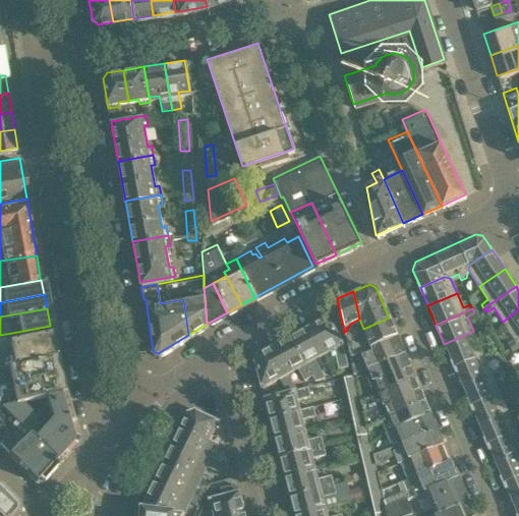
[(518,337),(518,309),(503,322),(512,336),(506,340),(508,344),(518,337)]
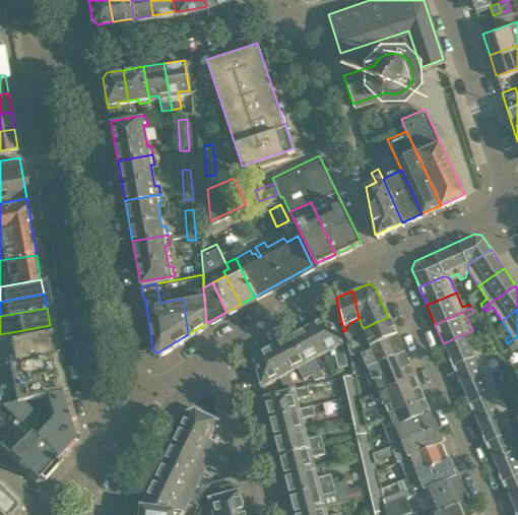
[(326,313),(307,323),(322,350),(331,344),(335,365),(345,363),(340,339),(326,313)]
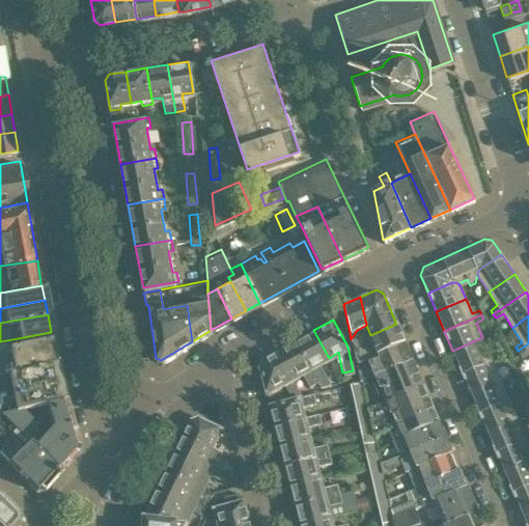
[(351,339),(356,362),(366,357),(404,340),(396,324),(370,335),(366,325),(357,330),(351,339)]
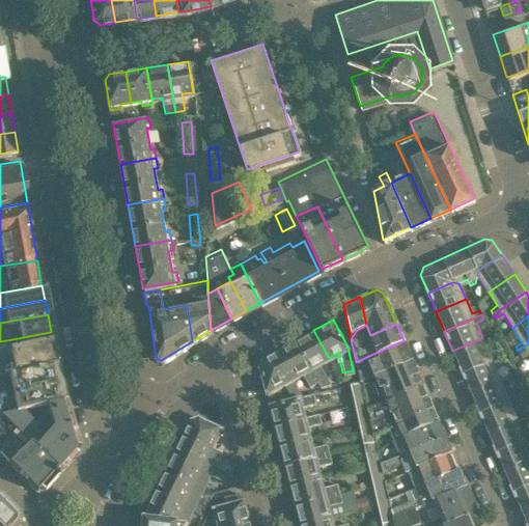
[(309,368),(316,380),(318,385),(329,382),(318,363),(329,358),(313,330),(295,340),(309,367),(309,368)]
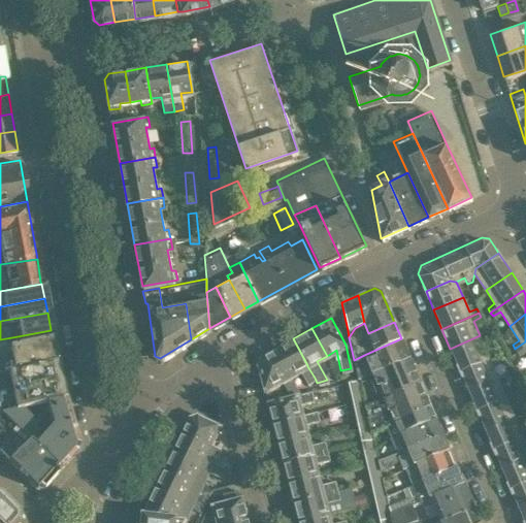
[(0,368),(56,358),(51,333),(19,340),(18,336),(0,339),(0,368)]
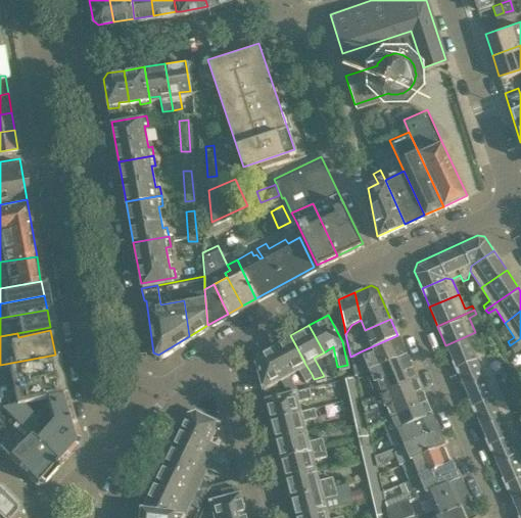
[(481,347),(475,332),(445,345),(455,365),(491,349),(489,344),(481,347)]
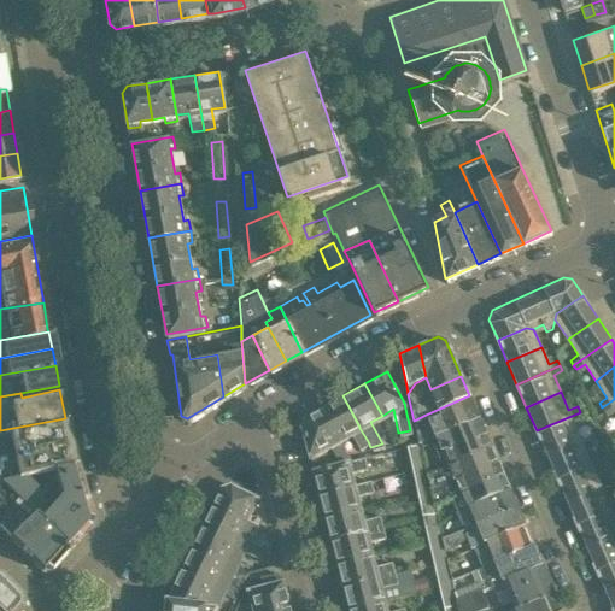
[(339,439),(351,433),(358,446),(368,441),(359,428),(359,427),(343,395),(321,406),(339,439)]
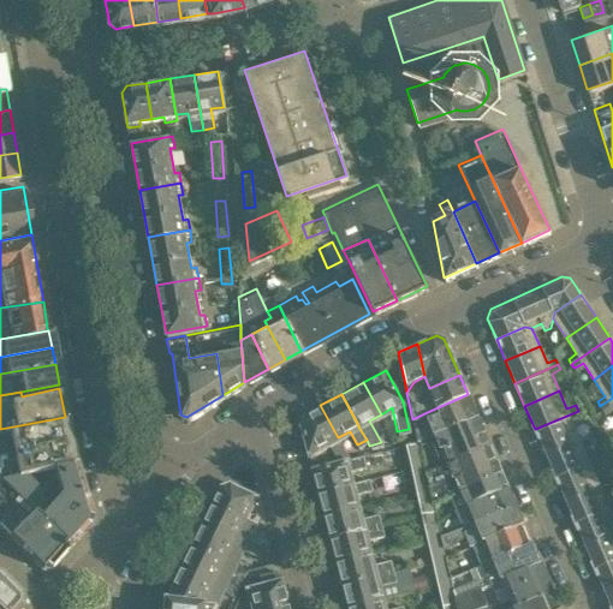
[(476,413),(470,398),(426,417),(424,413),(412,419),(416,439),(417,439),(433,433),(476,413)]
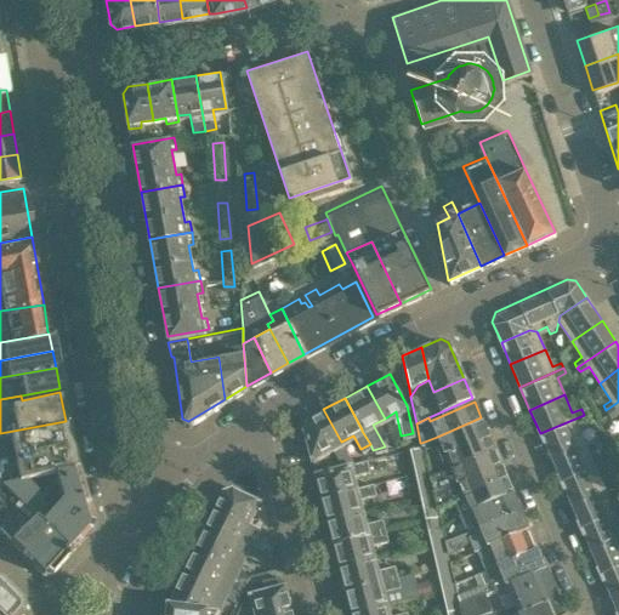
[(618,410),(618,411),(618,402),(606,410),(609,415),(618,410)]
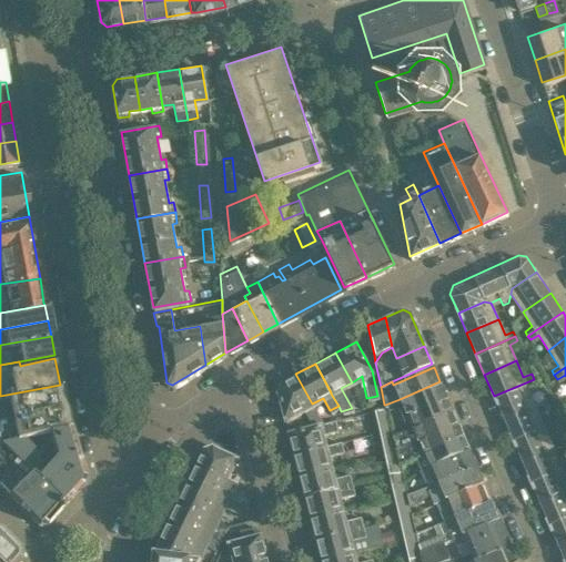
[(321,416),(312,404),(295,374),(280,382),(276,390),(284,419),(297,411),(301,415),(305,412),(310,419),(321,416)]
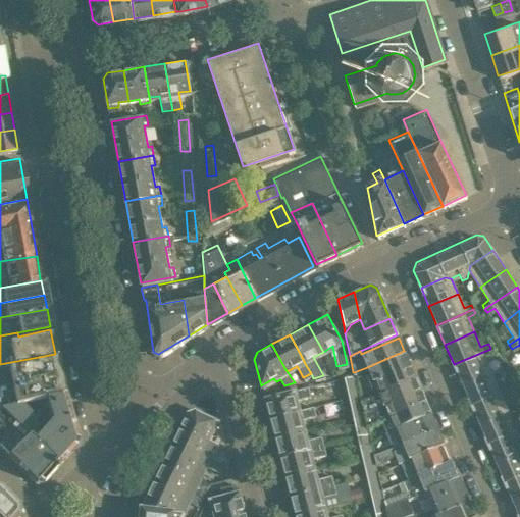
[(454,364),(462,383),(490,371),(484,356),(491,353),(490,349),(454,364)]
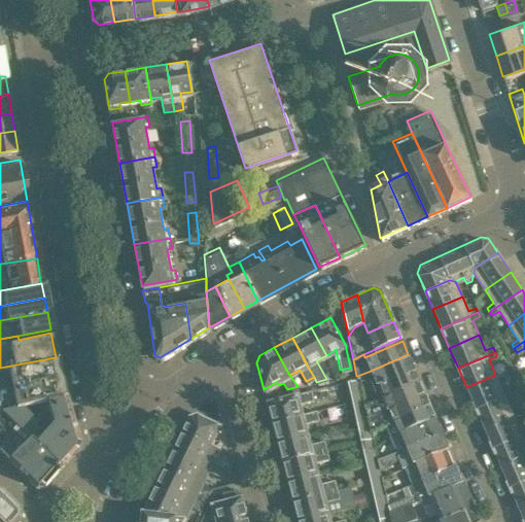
[(414,368),(408,354),(371,371),(376,383),(414,368)]
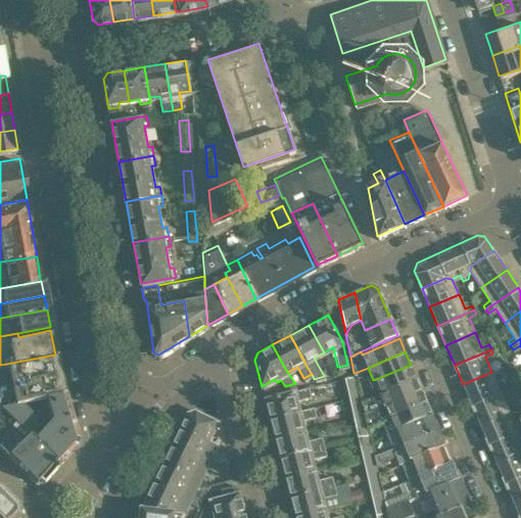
[(0,381),(58,370),(55,355),(0,365),(0,381)]
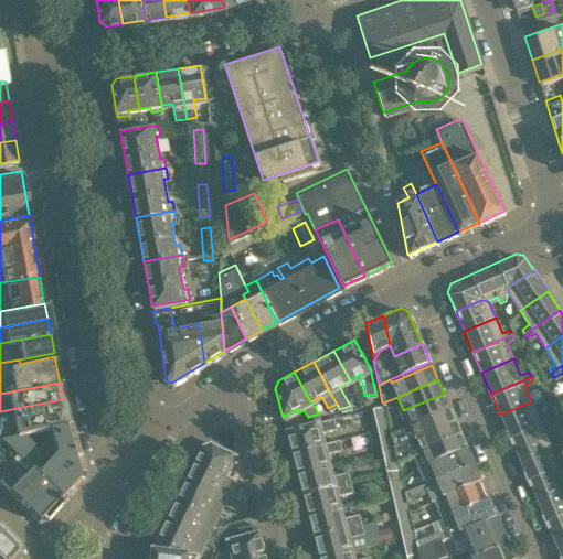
[(403,410),(407,422),(409,423),(410,423),(449,407),(444,394),(403,410)]
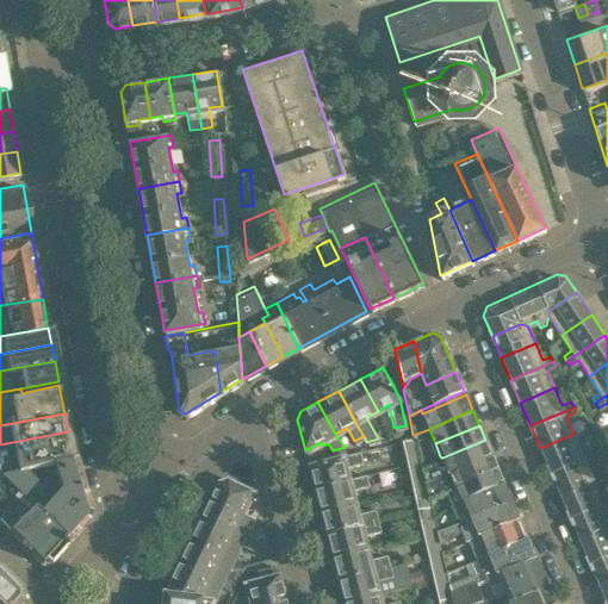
[(0,473),(24,467),(50,461),(72,455),(68,431),(0,444),(0,473)]
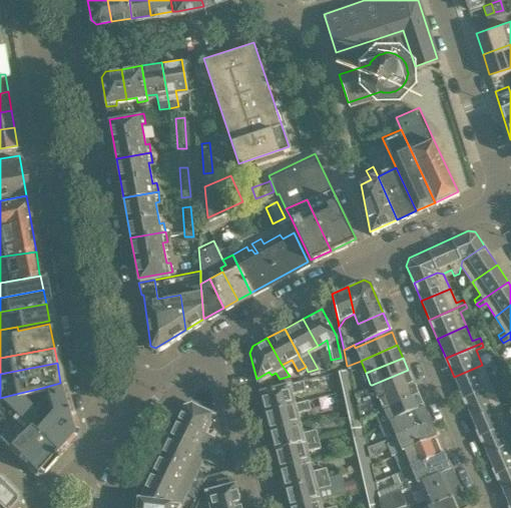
[(488,379),(482,365),(454,377),(462,396),(497,380),(495,376),(488,379)]
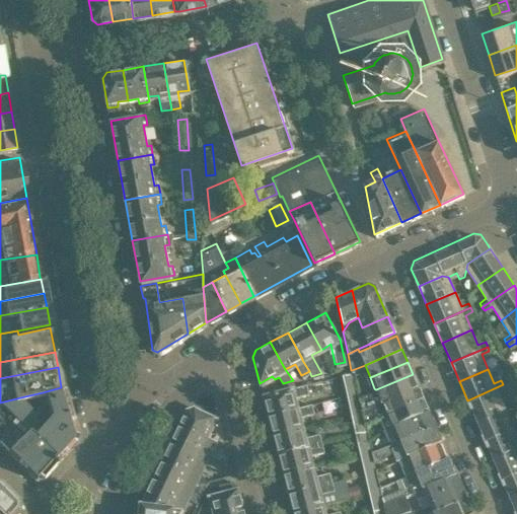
[(341,372),(345,392),(356,389),(352,370),(351,370),(341,372)]
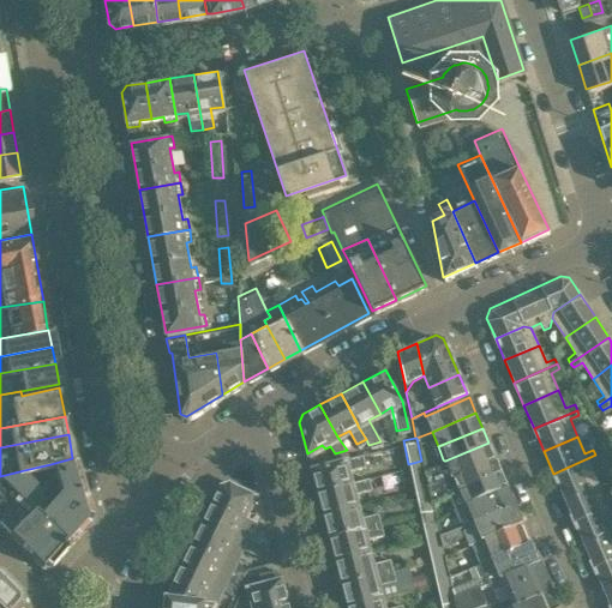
[(451,474),(495,457),(489,443),(445,461),(451,474)]
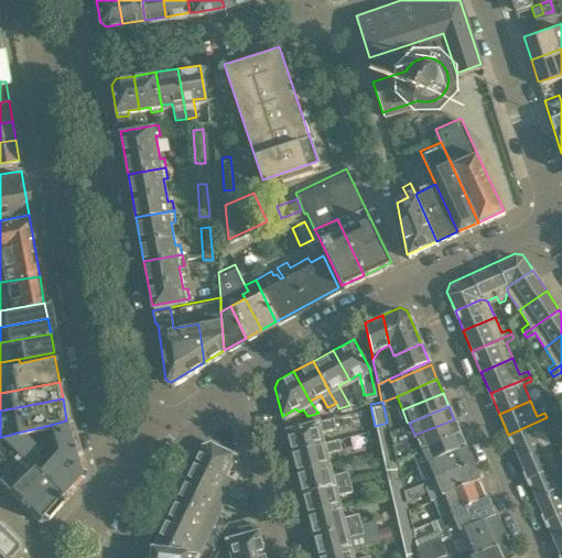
[(285,427),(291,448),(324,439),(321,428),(334,425),(332,414),(285,427)]
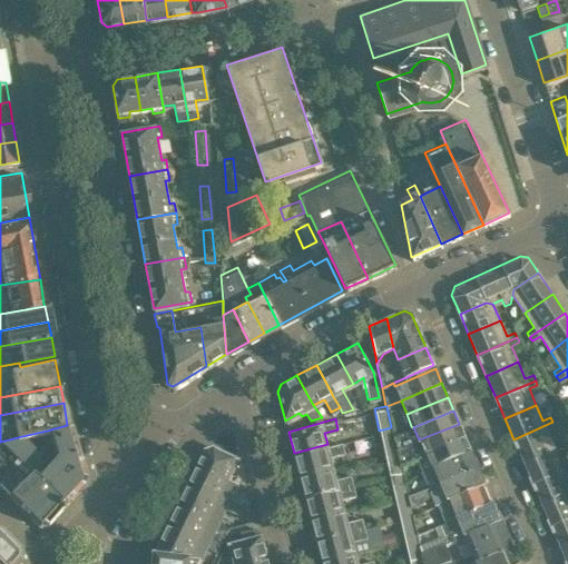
[(513,439),(522,461),(554,446),(547,429),(555,426),(552,422),(513,439)]
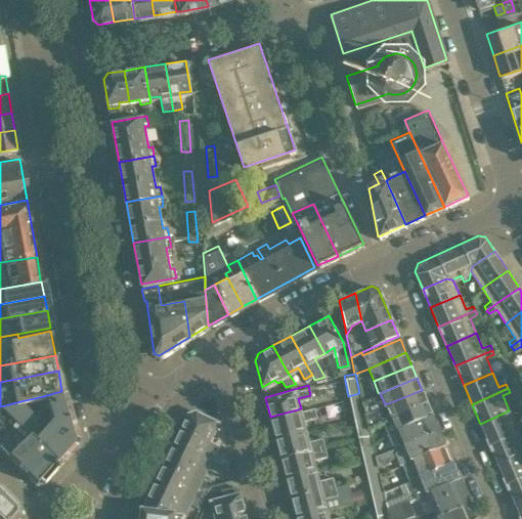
[(426,400),(422,390),(385,404),(390,416),(426,400)]
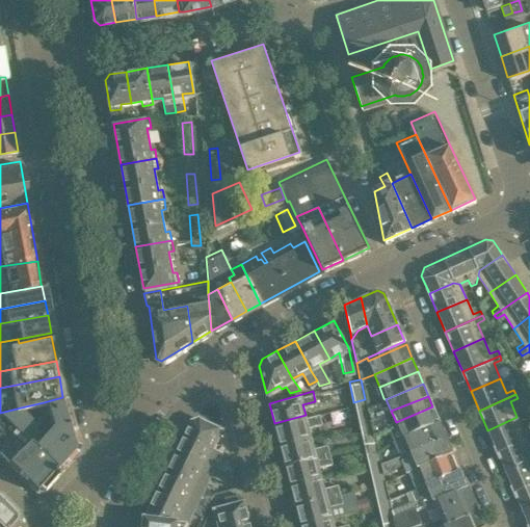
[(74,452),(77,443),(72,425),(70,420),(62,397),(44,402),(50,424),(41,436),(31,426),(34,422),(21,407),(0,413),(0,415),(16,430),(57,471),(74,452)]
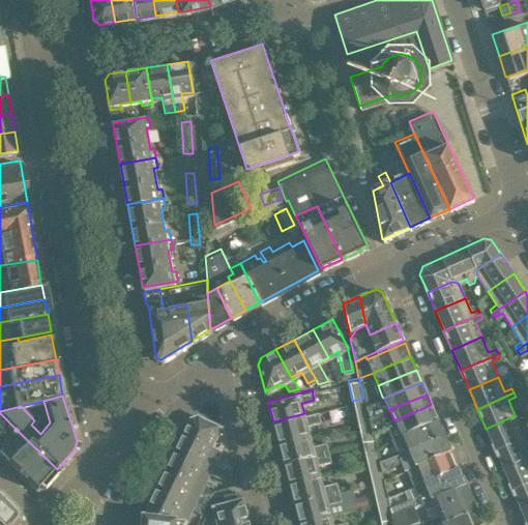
[(369,418),(364,404),(363,398),(352,401),(357,421),(369,418)]
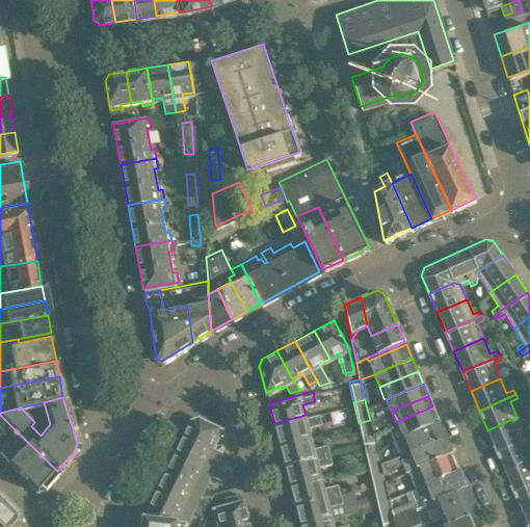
[(392,438),(401,435),(402,435),(438,419),(432,406),(396,422),(388,426),(392,438)]
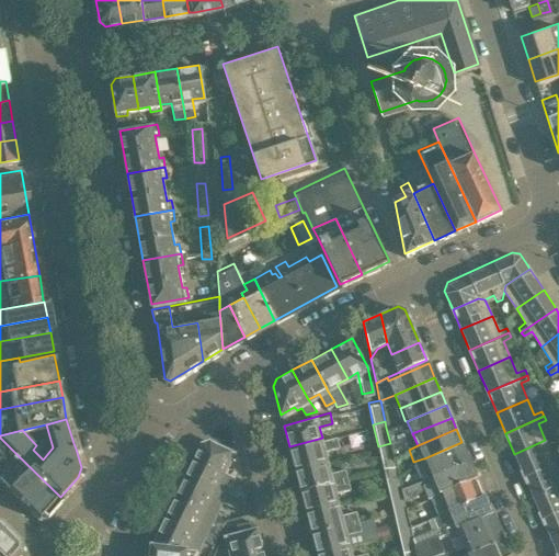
[(335,434),(322,438),(289,446),(295,467),(328,460),(324,447),(338,444),(335,434)]
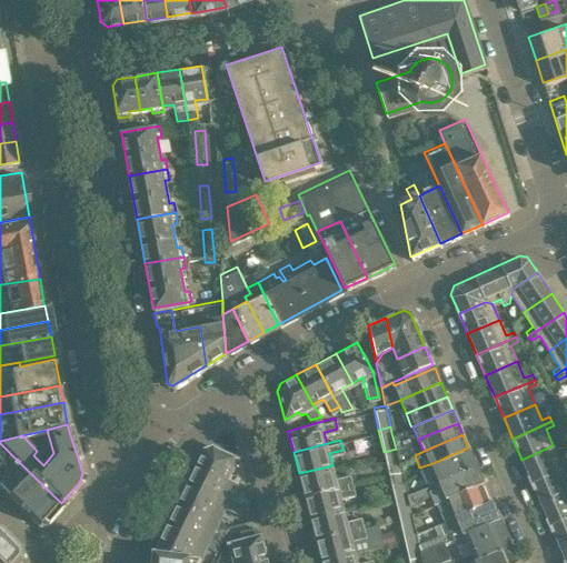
[(0,476),(17,460),(0,443),(0,476)]
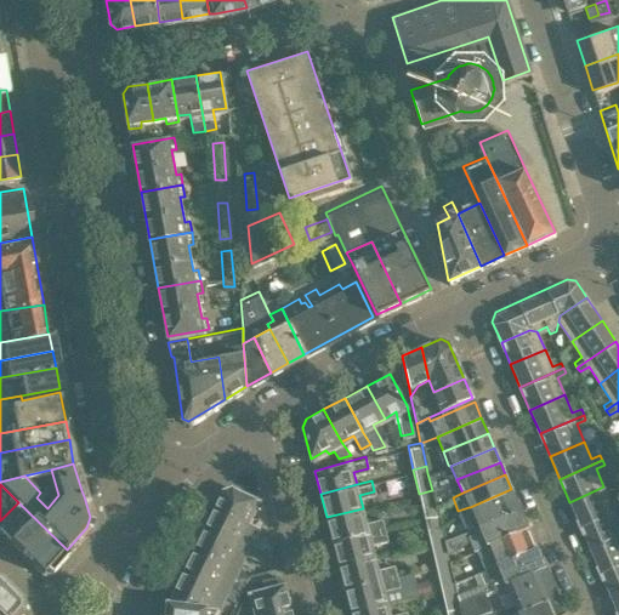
[(222,487),(215,504),(249,519),(259,499),(231,484),(222,487)]
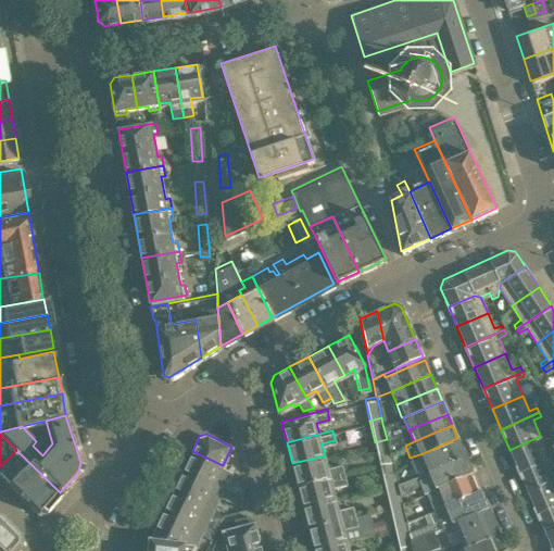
[(553,449),(548,452),(540,436),(510,450),(518,471),(553,454),(553,449)]
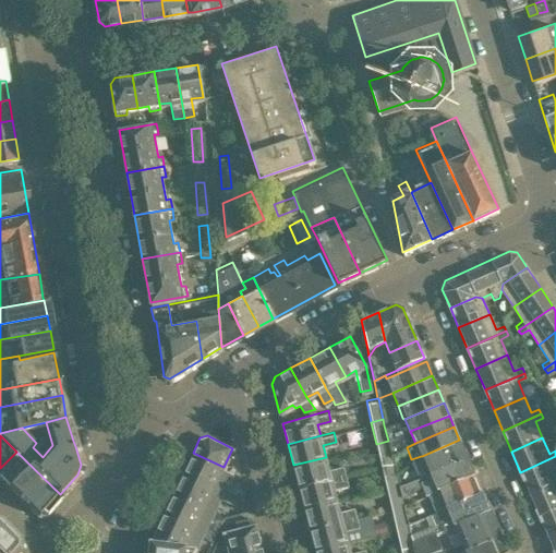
[(459,440),(422,456),(421,456),(411,459),(411,460),(418,476),(428,471),(467,456),(459,440)]
